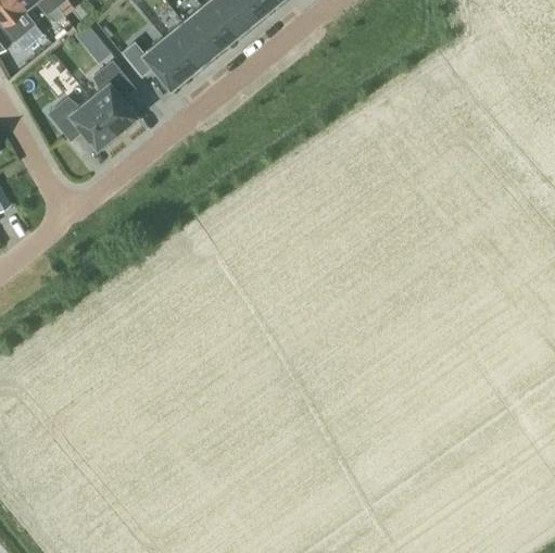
[(0,0),(0,22),(15,41),(36,25),(24,10),(15,0),(0,0)]
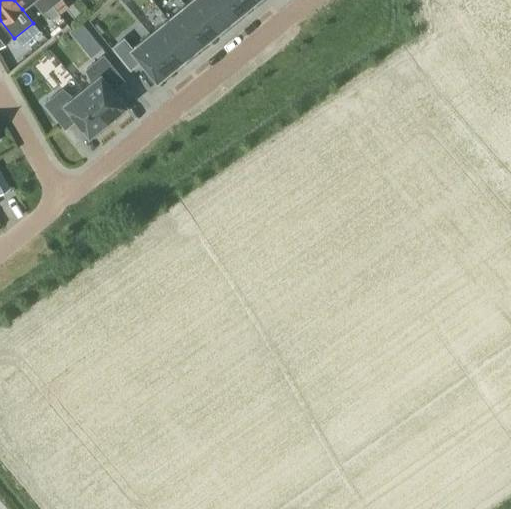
[(53,7),(52,7),(46,0),(14,0),(22,9),(33,1),(44,14),(45,13),(53,22),(60,16),(53,7)]
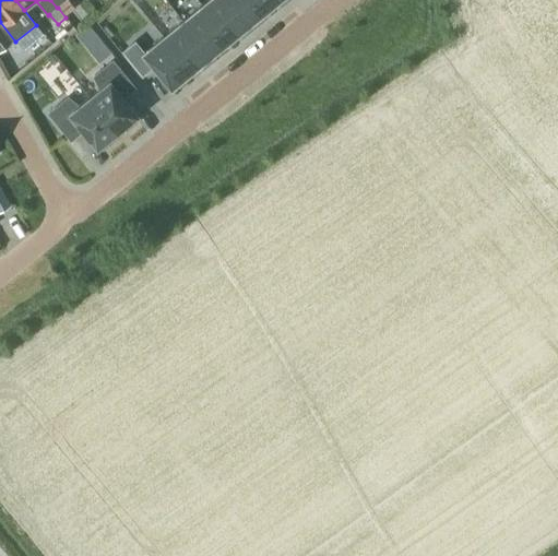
[(230,42),(232,43),(250,27),(249,26),(227,0),(208,0),(201,6),(202,7),(230,42)]
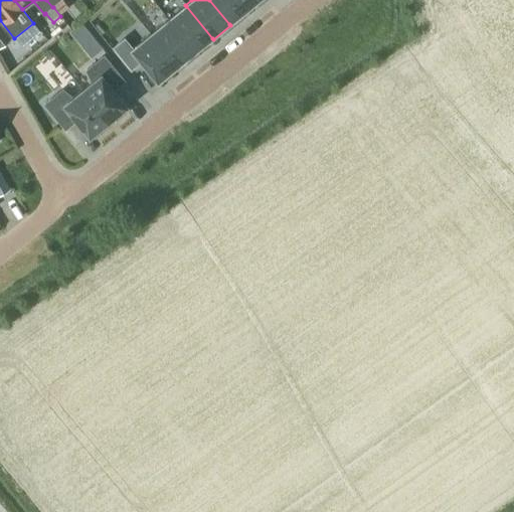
[(230,25),(248,11),(247,9),(239,0),(209,0),(229,24),(230,25)]
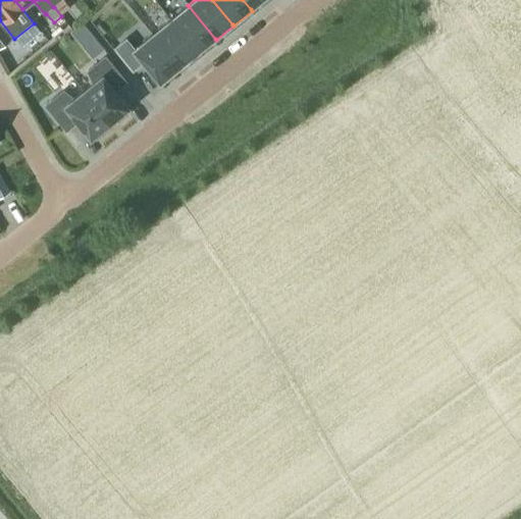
[(243,0),(251,9),(252,11),(264,0),(243,0)]
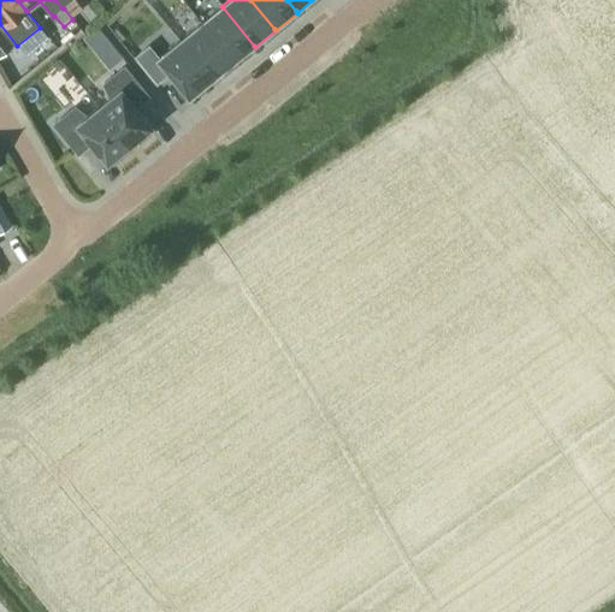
[(84,11),(76,1),(65,11),(74,21),(84,11)]
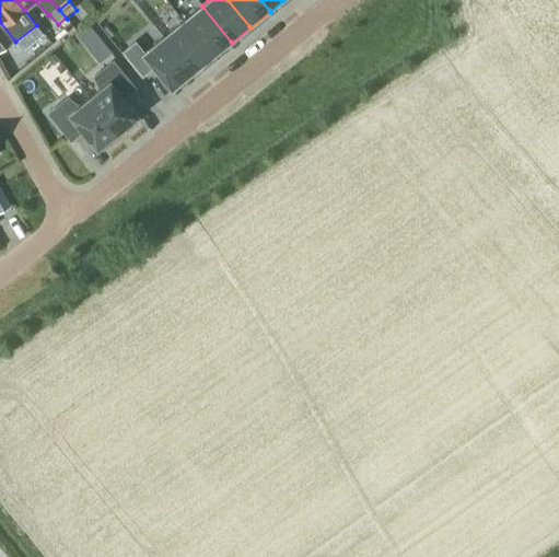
[(182,22),(183,23),(211,58),(212,59),(232,43),(231,42),(202,7),(201,6),(182,22)]
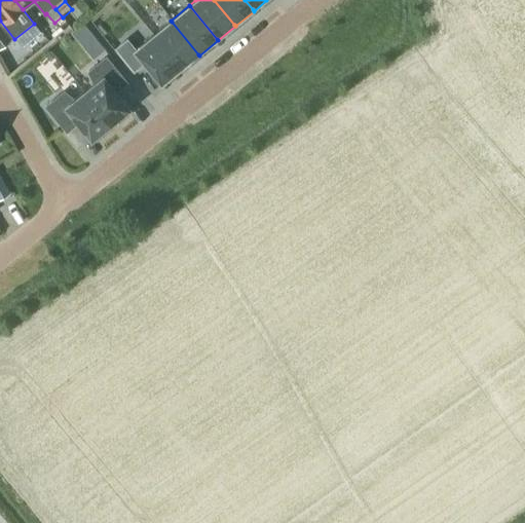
[(199,55),(198,54),(172,22),(171,21),(152,35),(153,36),(180,69),(181,70),(199,55)]
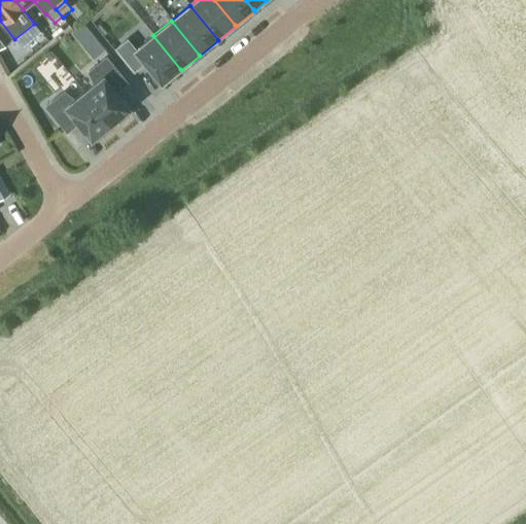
[(83,26),(73,34),(79,42),(90,33),(83,26)]
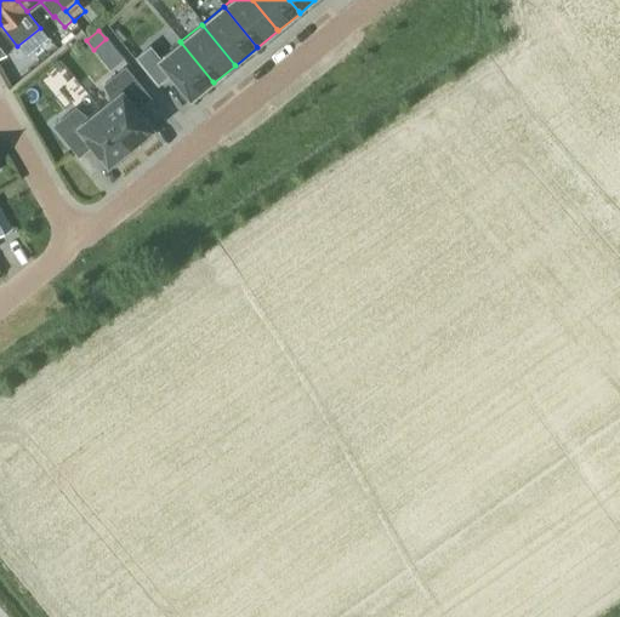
[(0,60),(1,62),(15,50),(0,32),(0,60)]
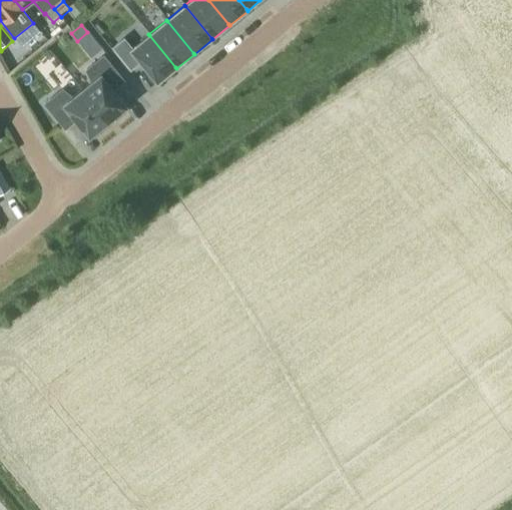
[(176,68),(175,67),(149,35),(148,34),(132,48),(124,39),(111,49),(130,73),(140,65),(157,84),(176,68)]
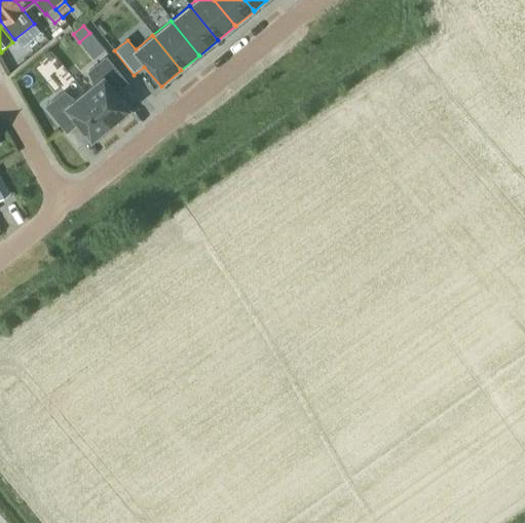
[(84,94),(113,128),(128,116),(125,113),(129,110),(113,90),(124,81),(107,60),(89,74),(95,85),(84,94)]
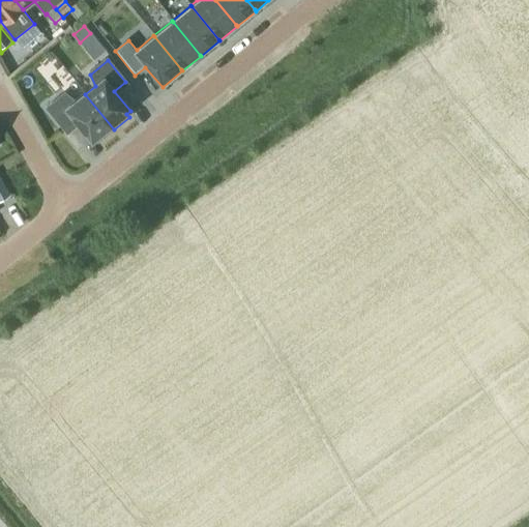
[(98,143),(114,129),(85,94),(75,103),(64,95),(48,110),(65,130),(76,122),(92,142),(96,139),(98,143)]
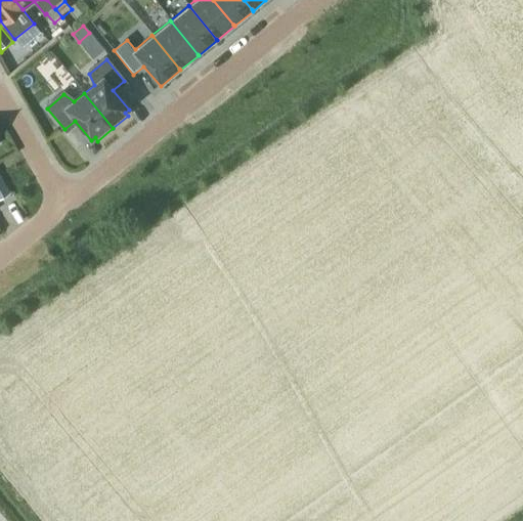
[(13,194),(0,172),(0,202),(11,196),(13,194)]
